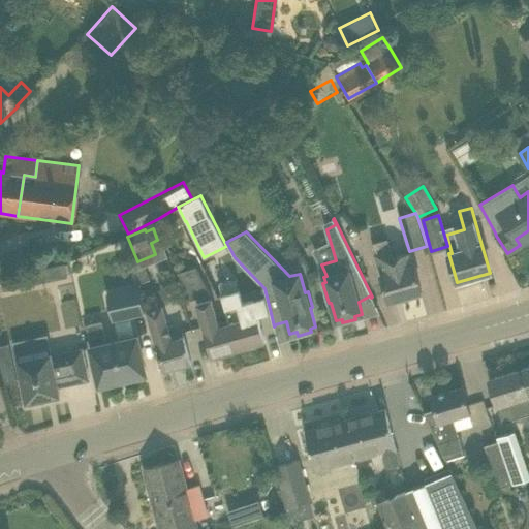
[(381,275),(383,282),(389,302),(422,292),(409,252),(393,257),(387,239),(373,243),(382,275),(381,275)]
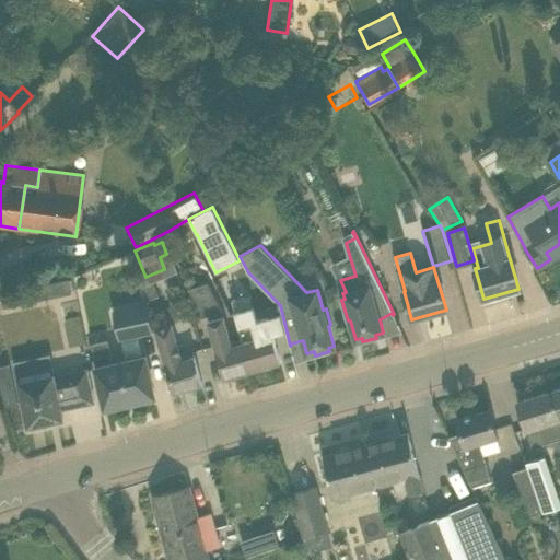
[(71,292),(70,280),(45,281),(45,294),(71,292)]
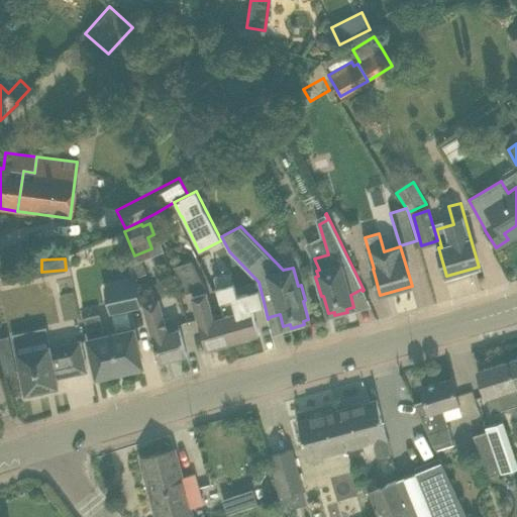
[(136,262),(133,263),(139,276),(146,273),(141,261),(141,260),(136,262)]
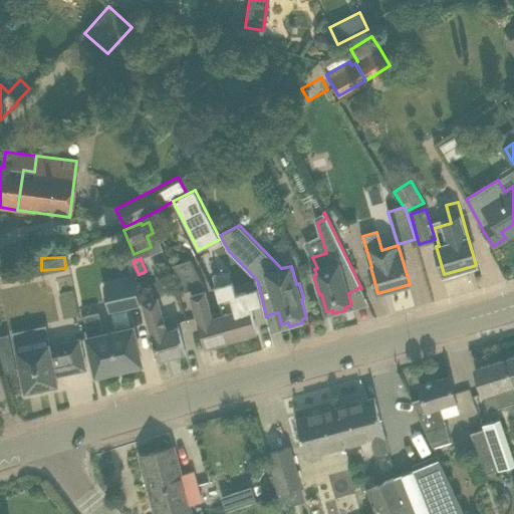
[(230,271),(214,276),(225,314),(224,314),(231,339),(257,331),(250,307),(262,304),(257,289),(237,295),(230,271)]
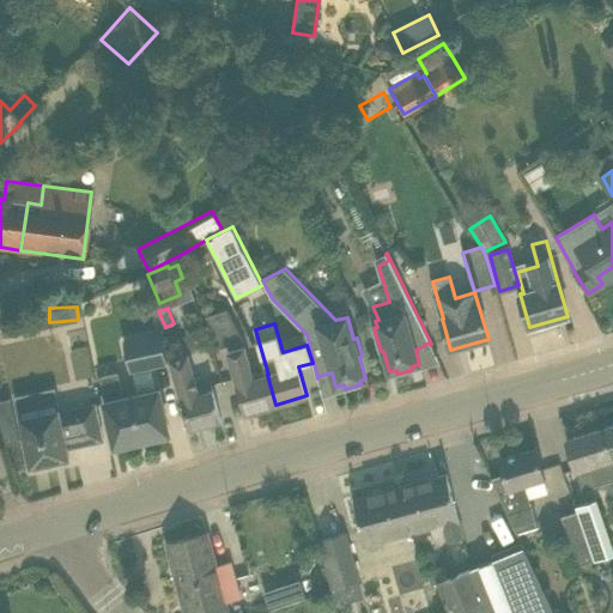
[(123,340),(131,372),(167,364),(159,332),(123,340)]
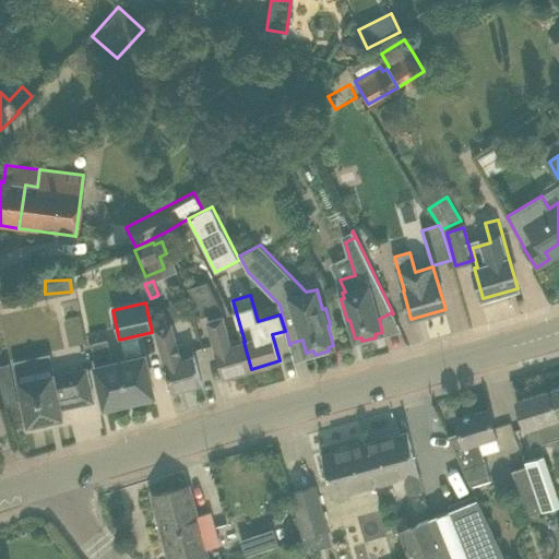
[(223,377),(238,372),(241,376),(249,373),(250,369),(251,369),(244,342),(229,346),(221,317),(207,320),(216,349),(215,351),(223,377)]
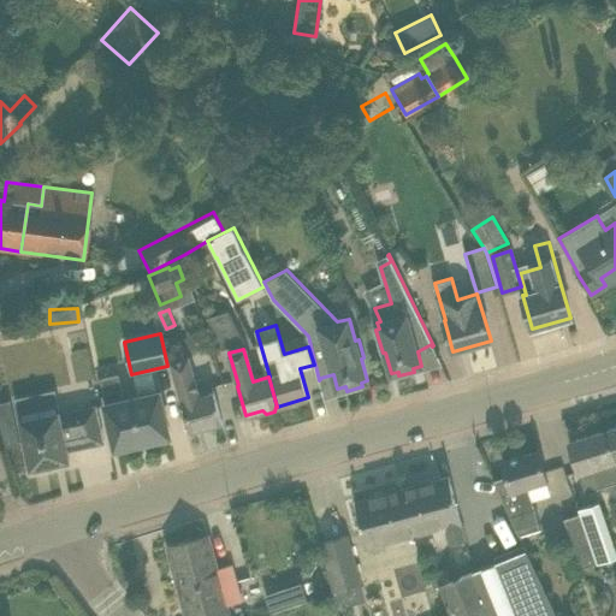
[(223,422),(214,392),(201,396),(190,357),(173,362),(184,401),(182,402),(190,431),(223,422)]
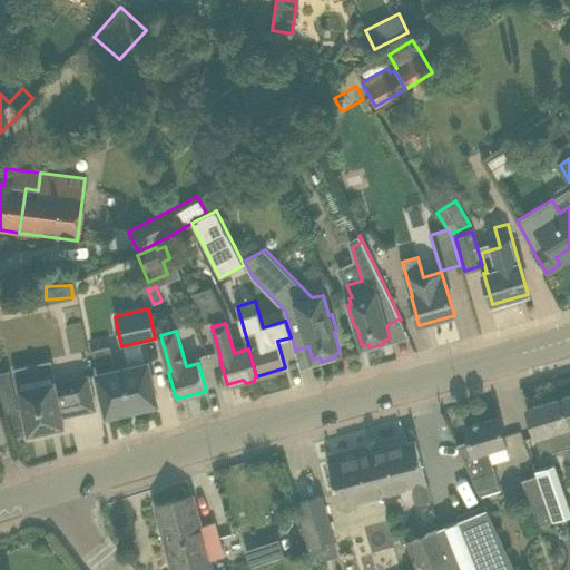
[(158,403),(148,362),(116,370),(110,345),(92,350),(98,373),(97,373),(107,415),(158,403)]
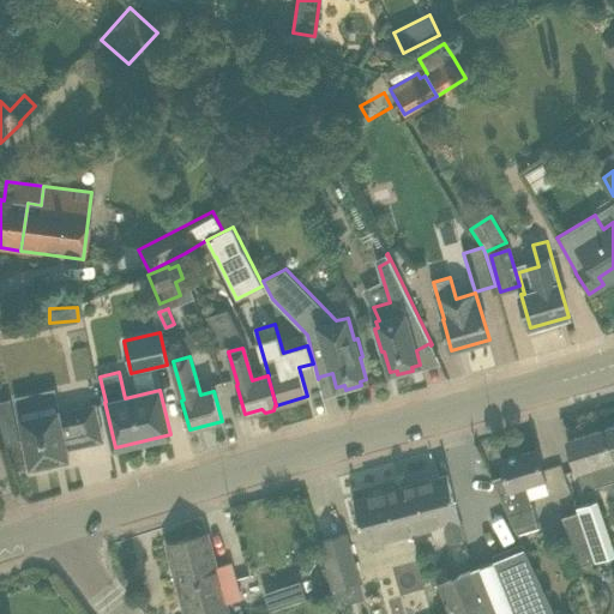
[(22,419),(31,465),(35,465),(36,470),(53,467),(52,462),(68,458),(67,449),(103,440),(96,404),(59,413),(59,411),(22,419)]
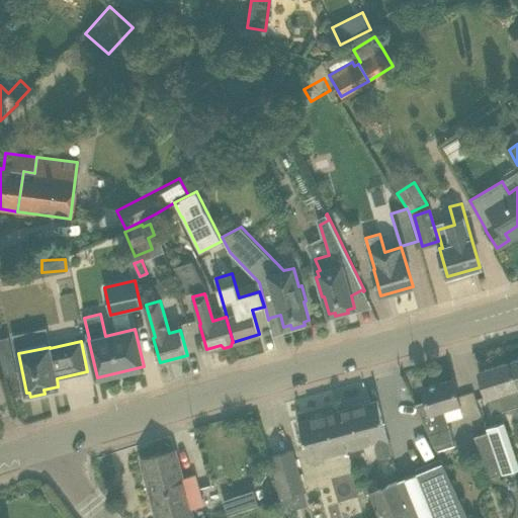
[(517,358),(509,362),(517,392),(517,358)]
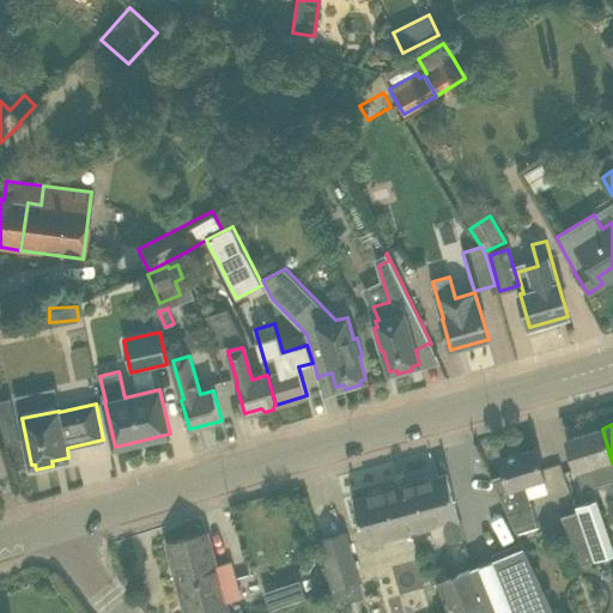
[(595,484),(612,478),(612,463),(602,429),(566,439),(582,491),(596,486),(595,484)]
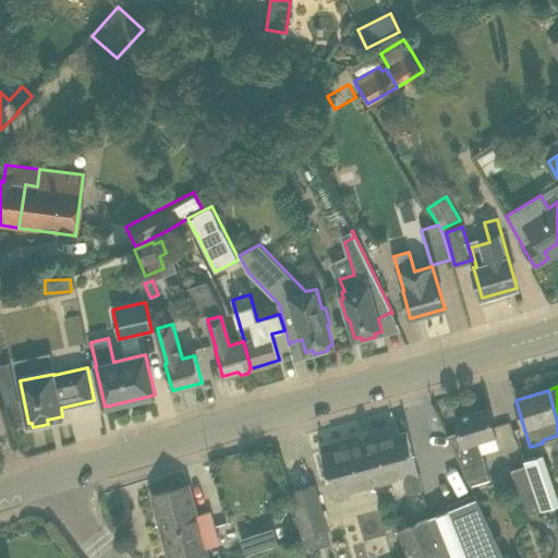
[(496,436),(494,429),(487,409),(456,419),(459,432),(447,435),(471,485),(489,478),(478,440),(496,436)]
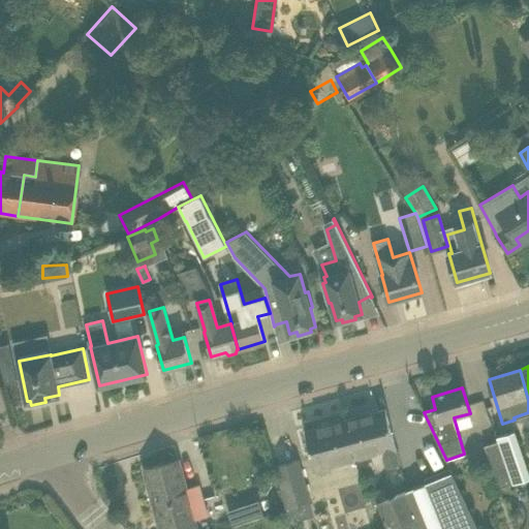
[(345,419),(355,457),(381,450),(385,466),(400,462),(385,409),(345,419)]
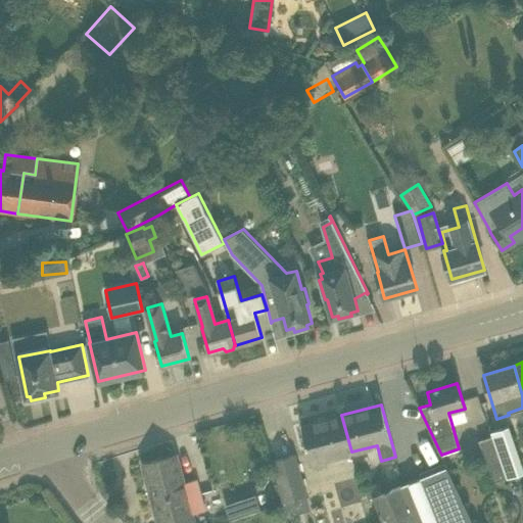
[(341,415),(301,426),(313,467),(327,464),(326,459),(351,452),(341,415)]
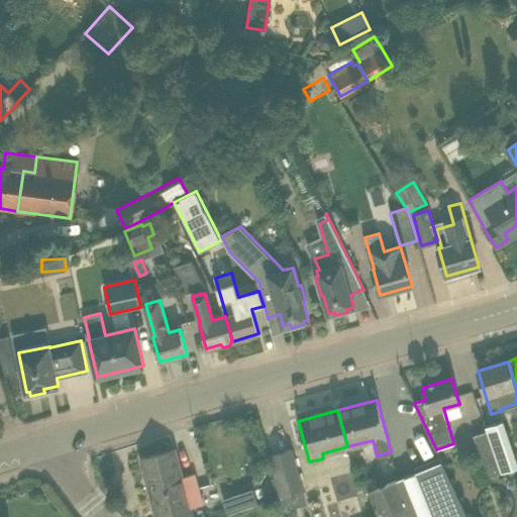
[(502,472),(516,466),(516,459),(503,420),(486,426),(495,453),(502,472)]
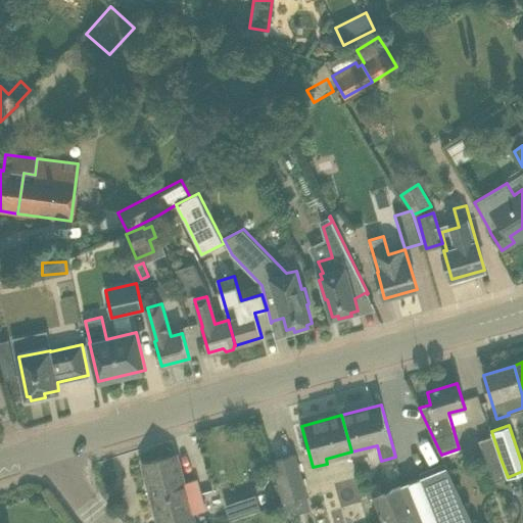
[(305,495),(295,454),(272,460),(283,502),(305,495)]
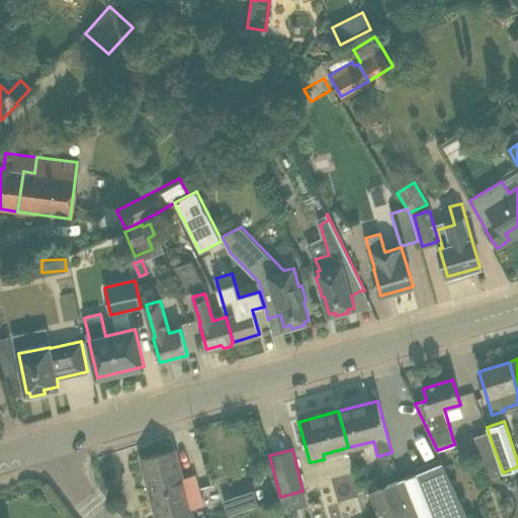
[(175,450),(142,459),(157,517),(193,517),(186,491),(175,450)]
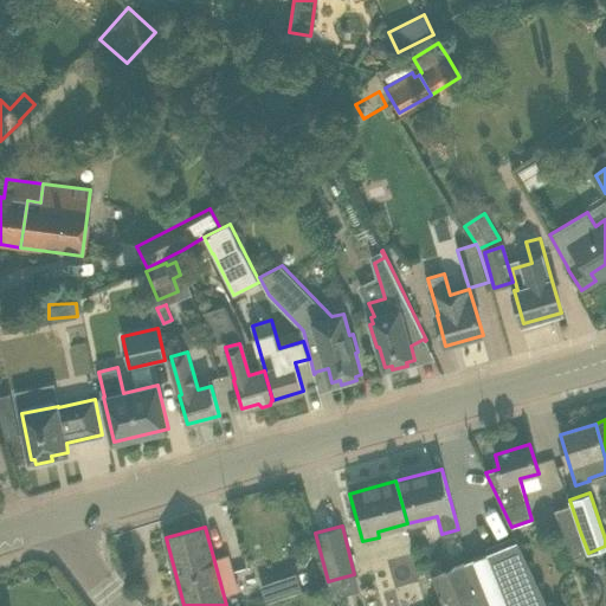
[(588,553),(580,532),(565,537),(573,559),(588,553)]
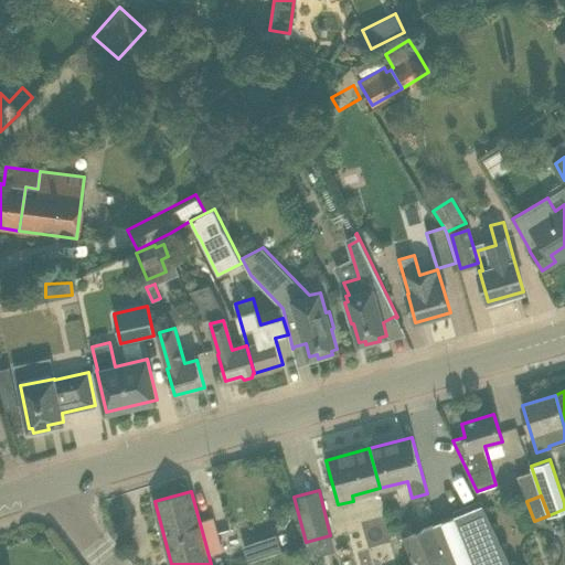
[(434,524),(403,536),(414,564),(510,564),(483,504),(482,504),(480,499),(452,511),(454,516),(434,524)]
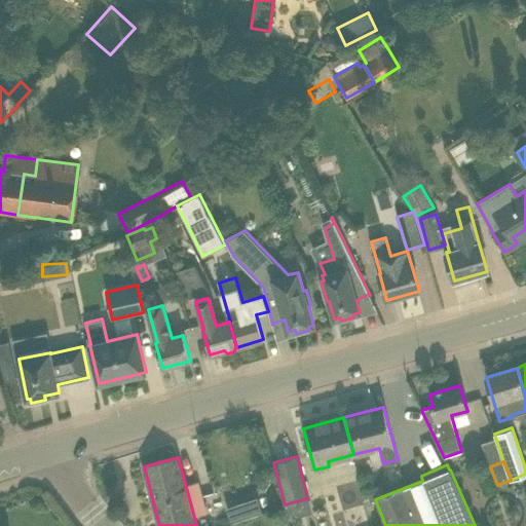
[(258,499),(242,504),(247,518),(262,512),(258,499)]
